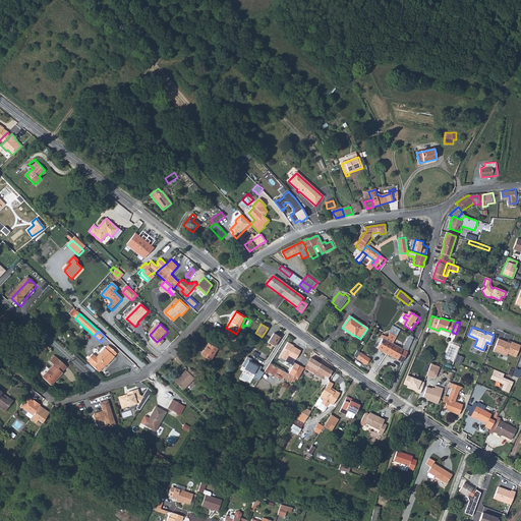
[(274,333),(268,342),(274,346),(280,337),(274,333)]
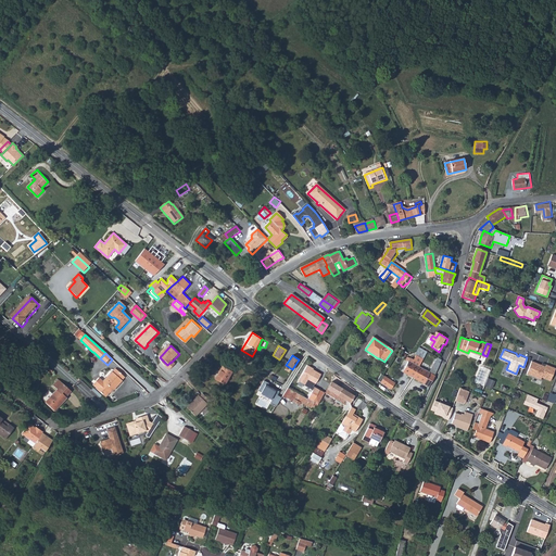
[(403,374),(422,384),(429,375),(418,368),(422,362),(416,357),(413,362),(411,361),(403,374)]
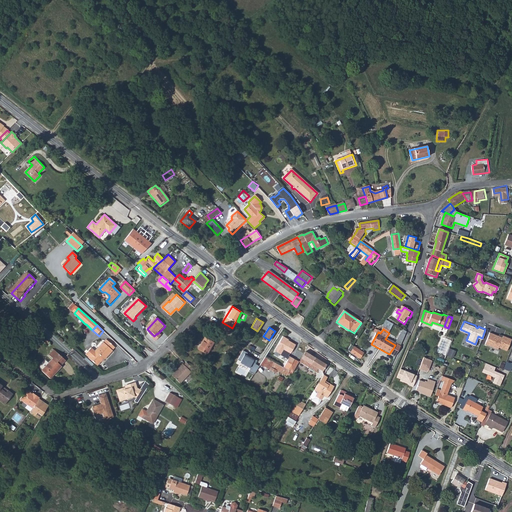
[(498,334),(489,330),(485,342),(497,347),(498,345),(506,349),(511,337),(502,334),(502,335),(498,334)]
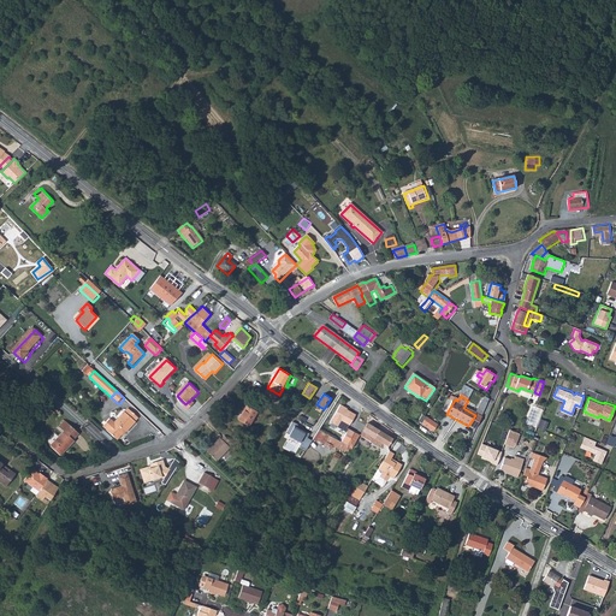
[(475,415),(481,419),(489,402),(484,398),(475,415)]
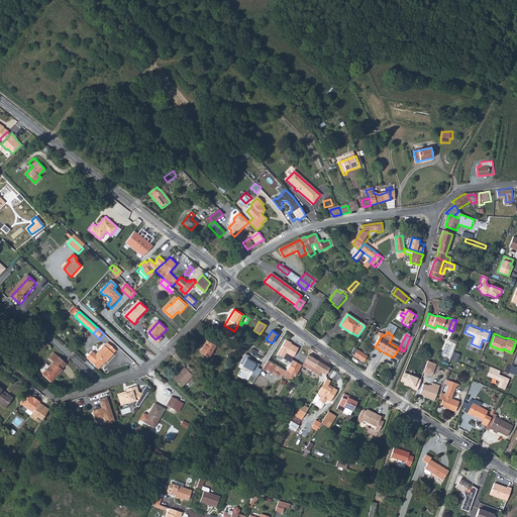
[(291,363),(286,371),(292,375),(295,376),(301,366),(291,359),(293,356),(294,356),(299,348),(289,342),(290,341),(286,339),(277,354),(283,357),(283,358),(291,363)]
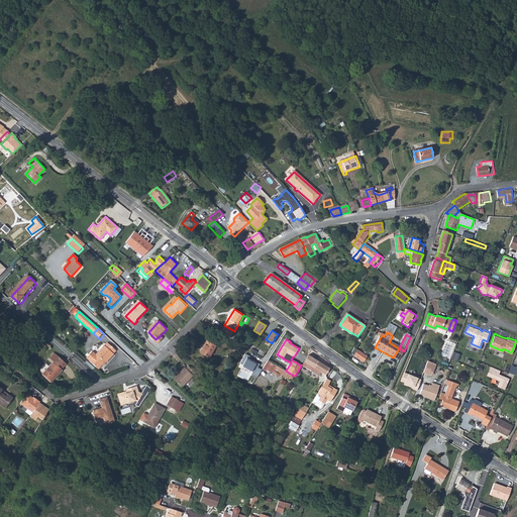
[(200,352),(209,357),(216,345),(207,340),(200,352)]
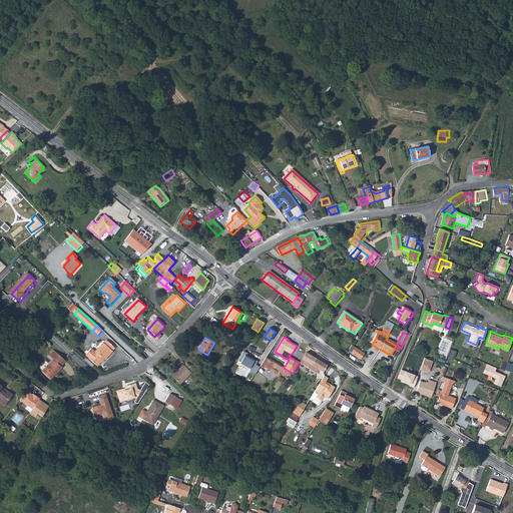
[(89,357),(97,365),(103,359),(104,360),(112,351),(111,350),(114,347),(106,340),(103,343),(102,342),(95,350),(91,347),(86,353),(89,356),(89,357)]
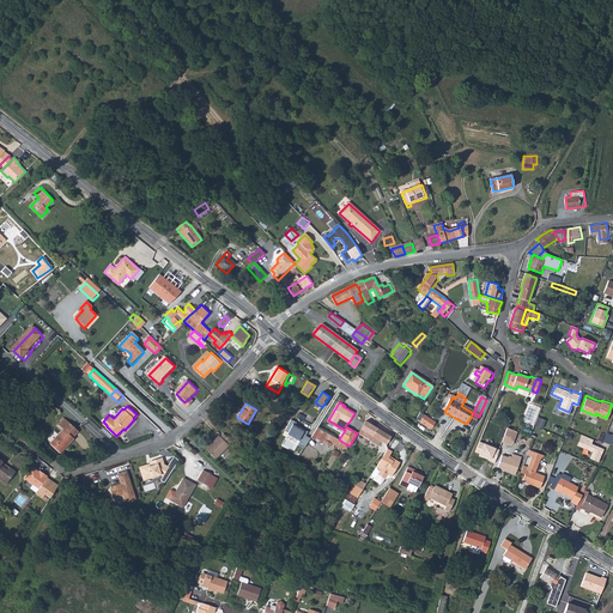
[(466,424),(472,428),(479,417),(473,413),(466,424)]
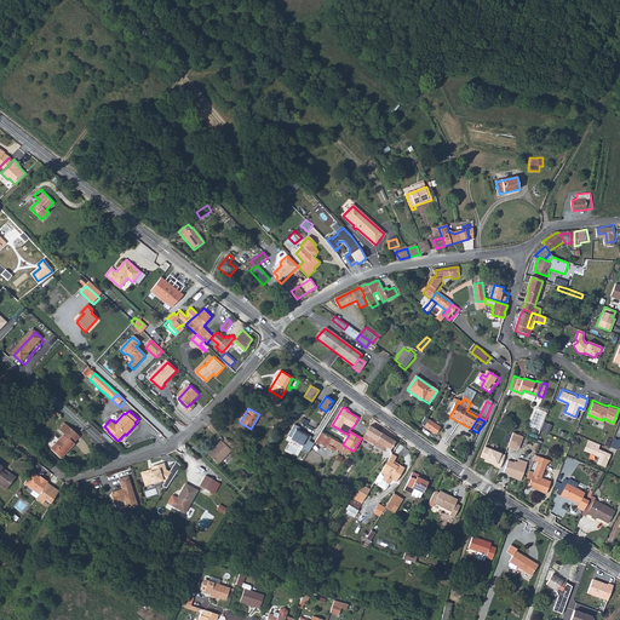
[(437,432),(441,424),(429,419),(425,426),(437,432)]
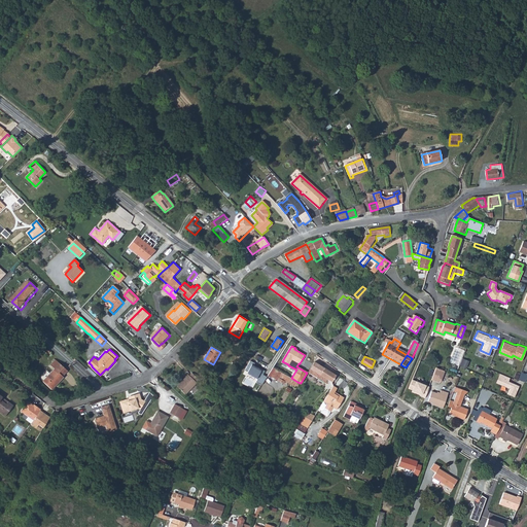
[(468,359),(462,357),(459,363),(465,366),(468,359)]
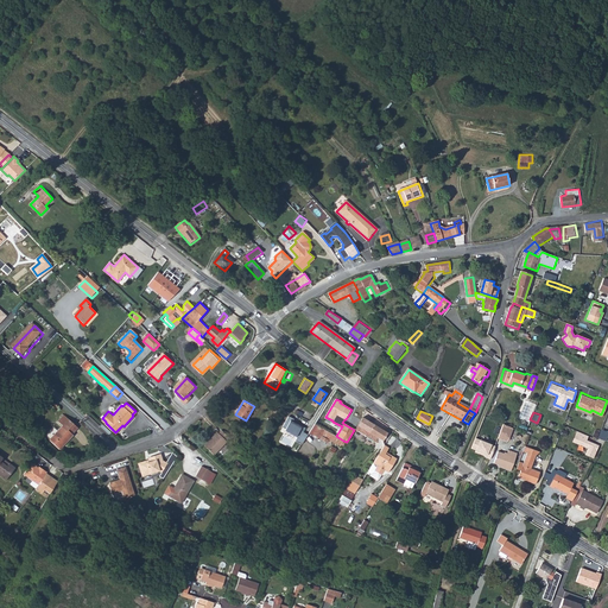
[(59,424),(63,428),(51,442),(61,450),(75,435),(73,432),(77,428),(65,417),(59,424)]
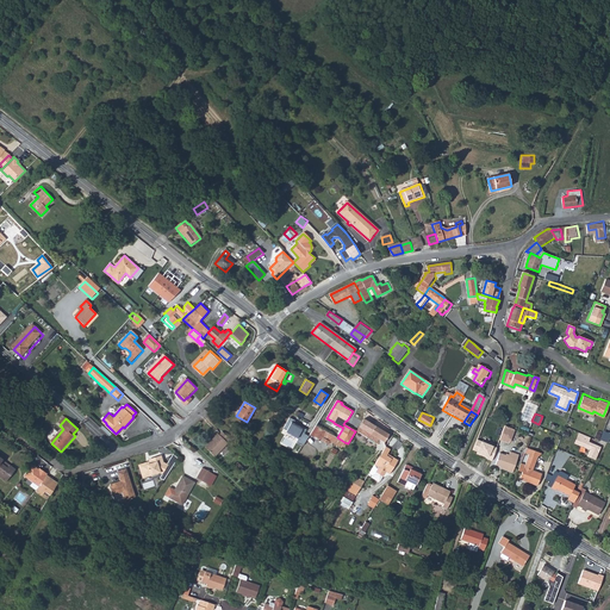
[(294,421),(288,418),(282,429),(288,431),(287,434),(298,440),(296,442),(303,447),(309,436),(304,434),(305,429),(293,423),(294,421)]
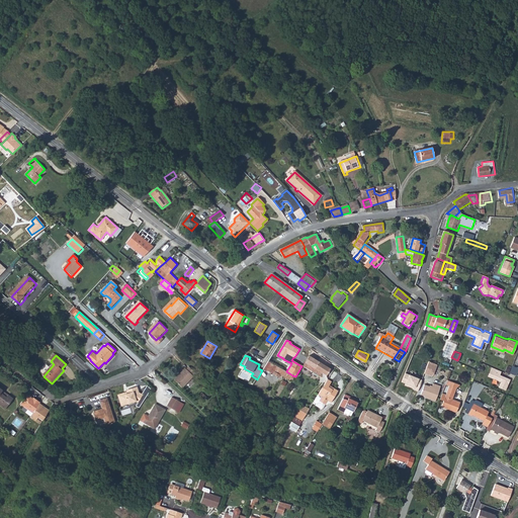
[(312,371),(318,361),(309,356),(303,365),(312,371)]
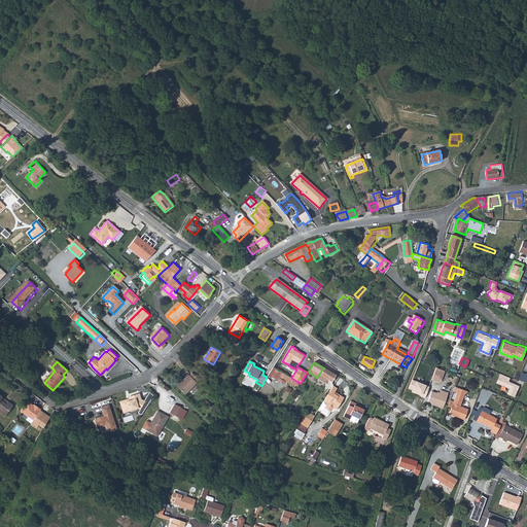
[(436,380),(436,379),(441,367),(434,364),(430,378),(436,380)]
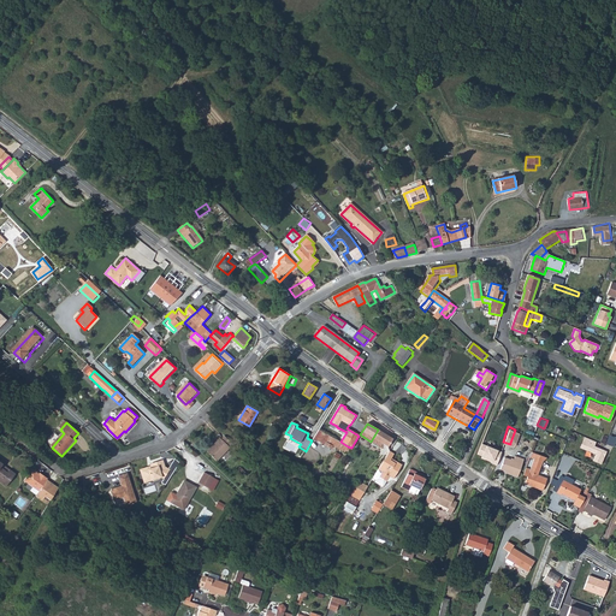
[(371,442),(377,445),(379,442),(380,443),(385,434),(378,430),(371,442)]
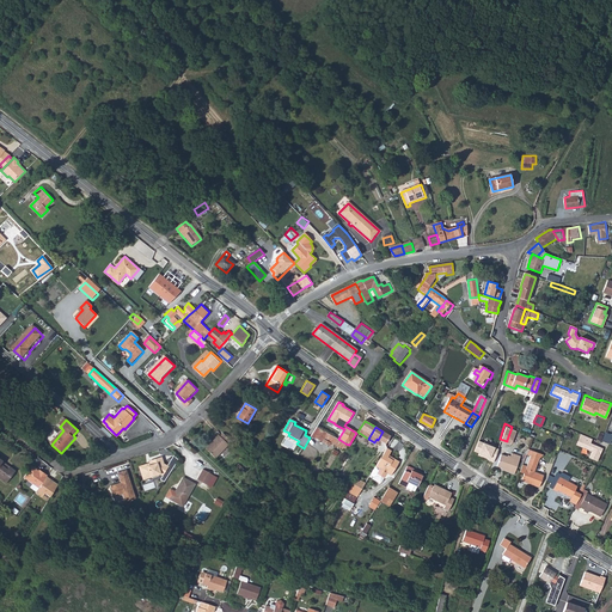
[(314,438),(329,446),(331,442),(343,448),(346,444),(338,439),(328,433),(319,428),(314,438)]
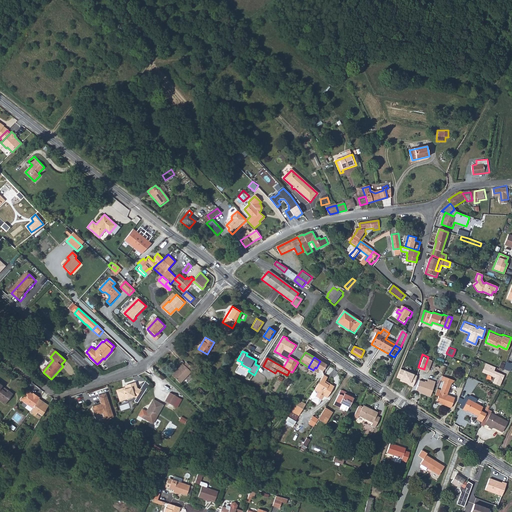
[(315,370),(317,371),(318,369),(322,371),(326,364),(320,361),(316,368),(315,370)]
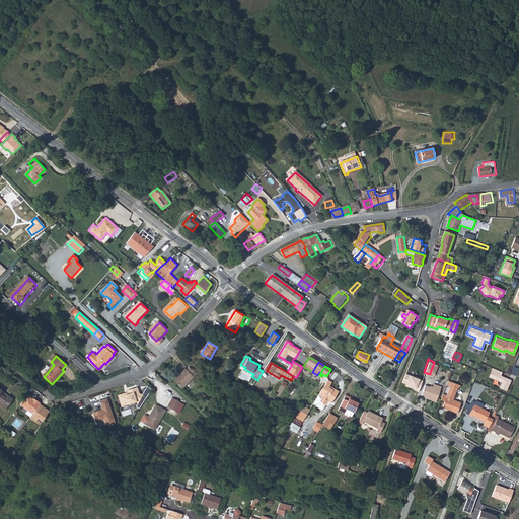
[(499,386),(506,389),(511,378),(501,374),(502,370),(493,366),(489,375),(501,380),(499,386)]
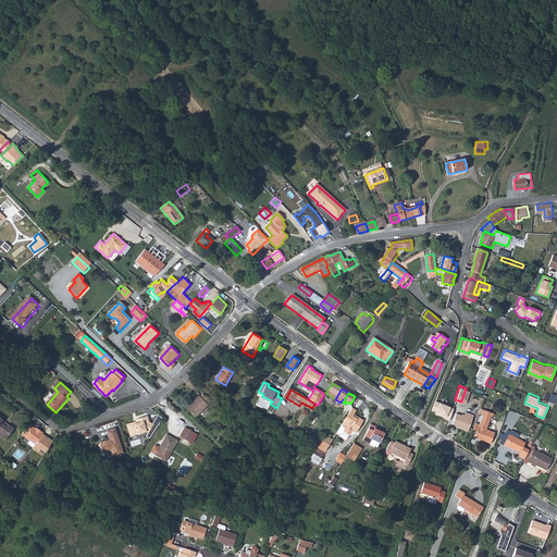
[(187,408),(196,417),(207,405),(206,404),(209,400),(202,395),(199,397),(198,396),(187,408)]
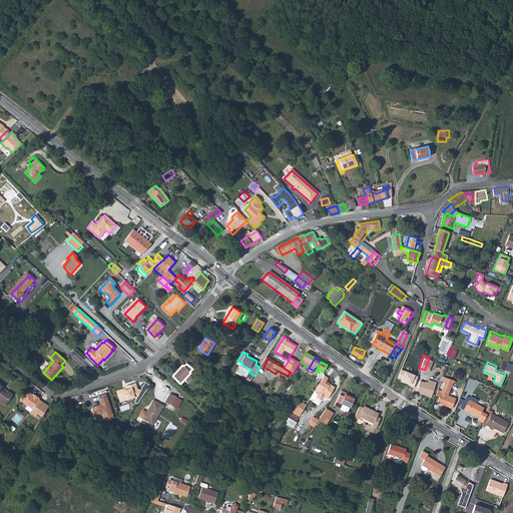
[(409,384),(413,385),(417,374),(402,368),(399,377),(405,379),(405,381),(410,383),(409,384)]
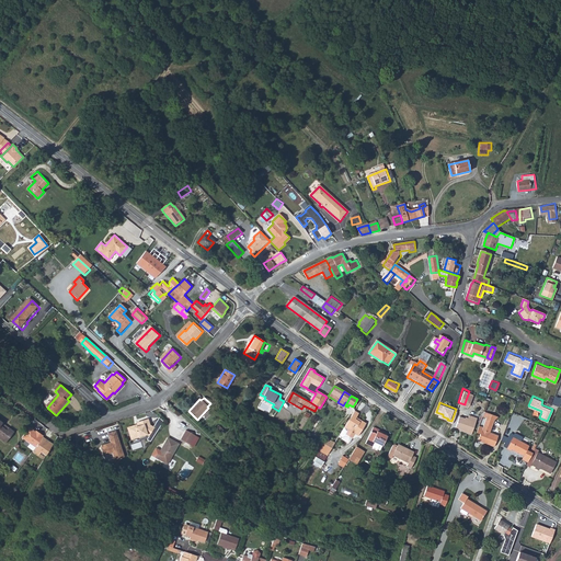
[(354,410),(339,435),(341,436),(343,435),(344,434),(351,437),(354,433),(357,435),(365,422),(361,419),(358,421),(355,419),(356,416),(357,413),(358,412),(354,410)]
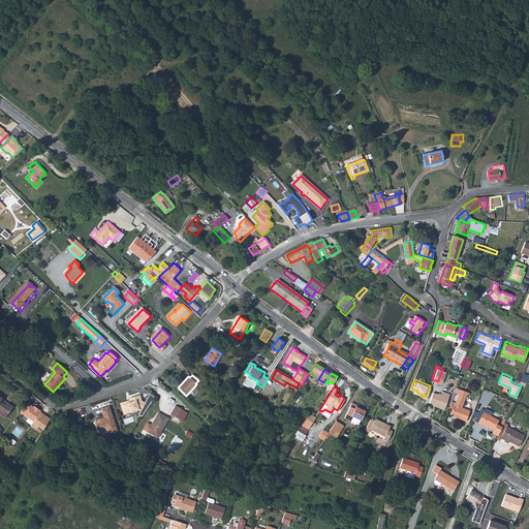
[(456,386),(455,391),(459,393),(466,396),(468,392),(456,386)]
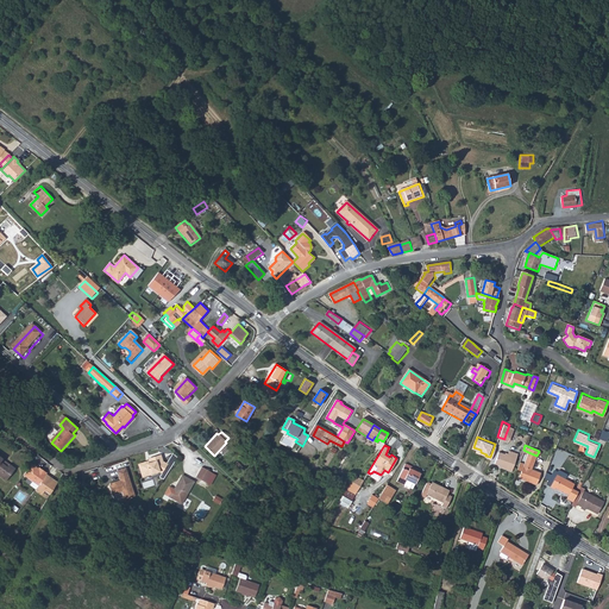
[(494,462),(501,464),(500,466),(510,470),(516,452),(508,449),(507,453),(497,450),(494,462)]
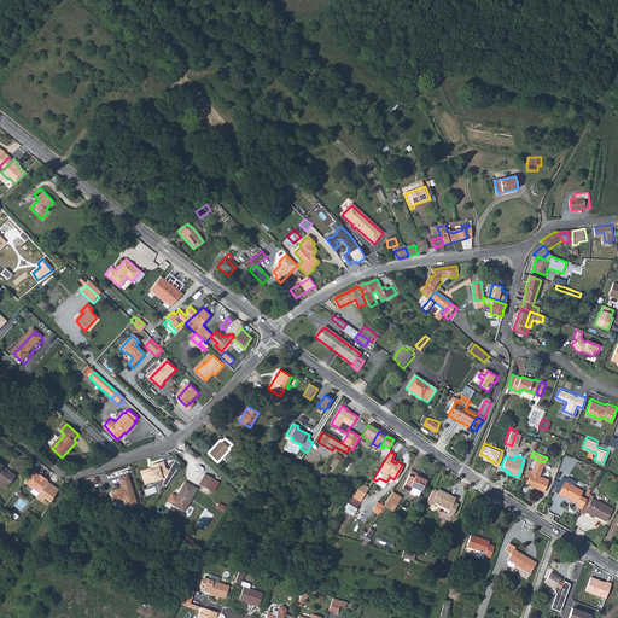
[(175,456),(168,467),(174,470),(180,461),(175,456)]
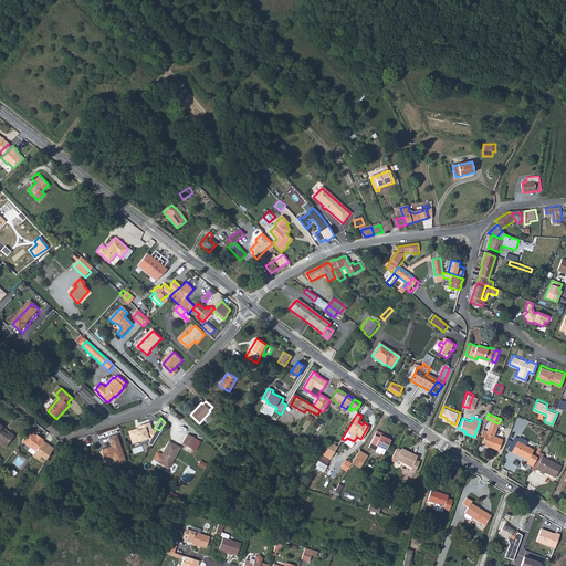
[(129,430),(133,440),(148,435),(155,438),(159,430),(154,428),(150,426),(148,419),(138,422),(139,426),(136,427),(135,426),(129,428),(129,430)]
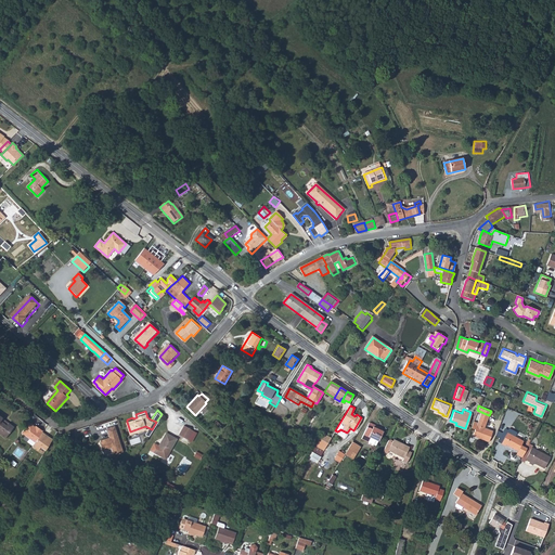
[(472,425),(476,427),(474,434),(489,440),(493,430),(485,426),(489,415),(481,412),(479,421),(474,418),(472,425)]
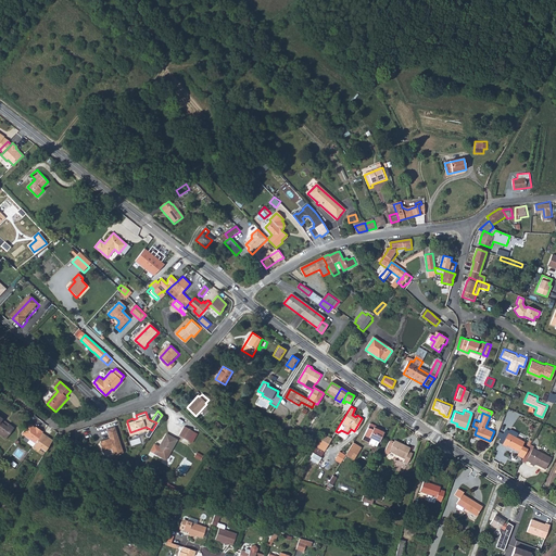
[(0,421),(1,419),(2,419),(0,417),(0,434),(5,439),(13,428),(8,424),(8,425),(5,427),(0,422),(0,421)]
